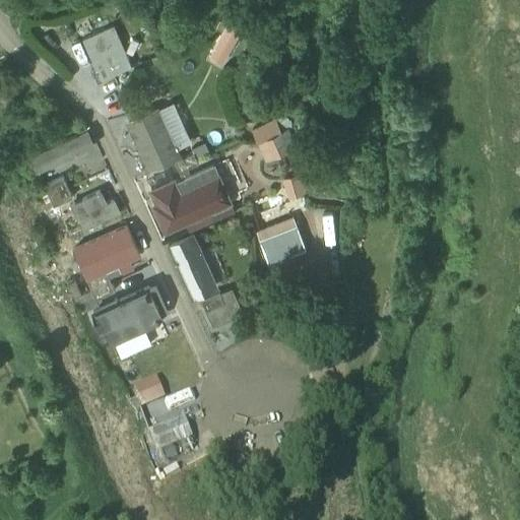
[(209,56),(225,64),(246,27),(231,19),(209,56)]
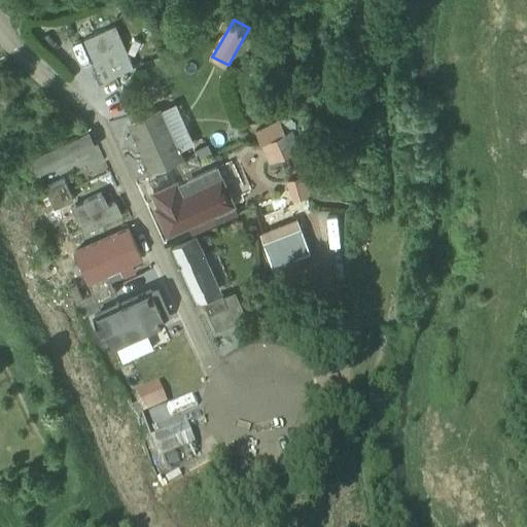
[(96,67),(98,69),(94,71),(99,83),(104,81),(134,67),(127,53),(96,67)]
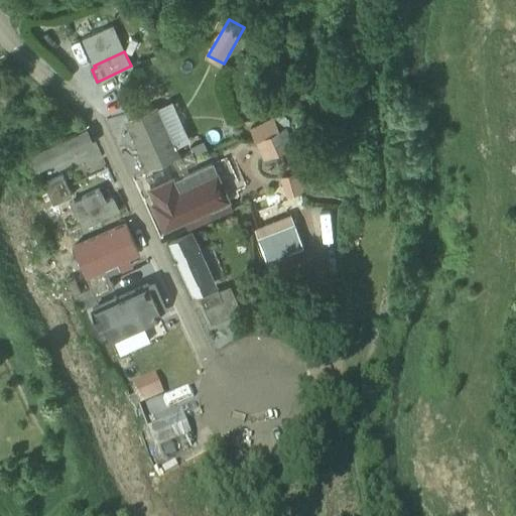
[(124,124),(142,165),(190,145),(173,104),(124,124)]
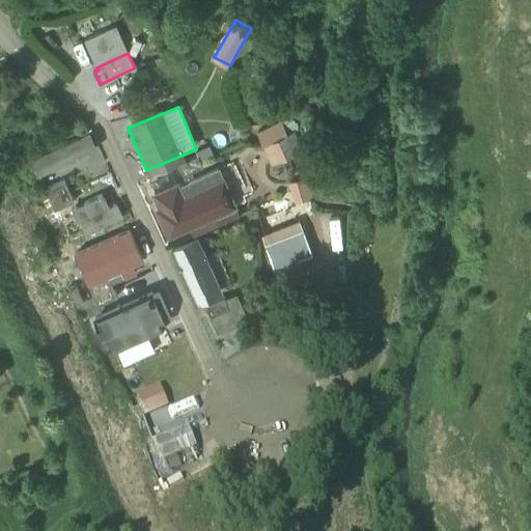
[(270,126),(257,131),(263,143),(266,150),(268,155),(279,150),(292,144),(286,130),(290,128),(287,119),(282,121),(281,120),(270,126)]
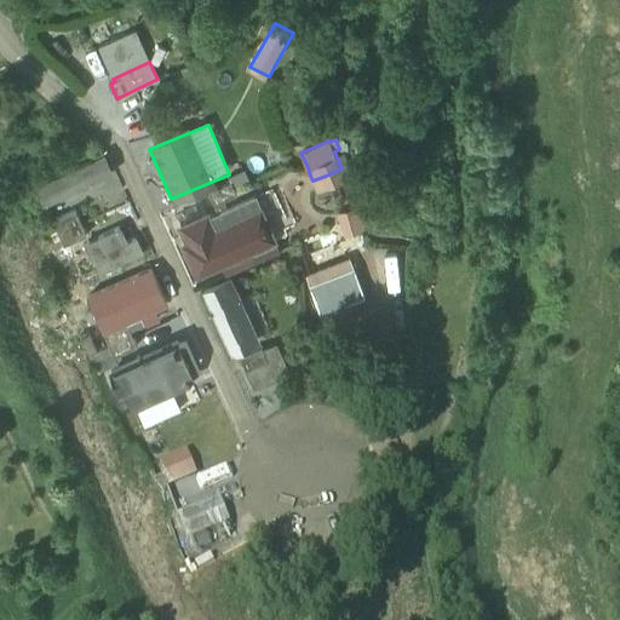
[(108,155),(33,189),(45,216),(120,183),(108,155)]
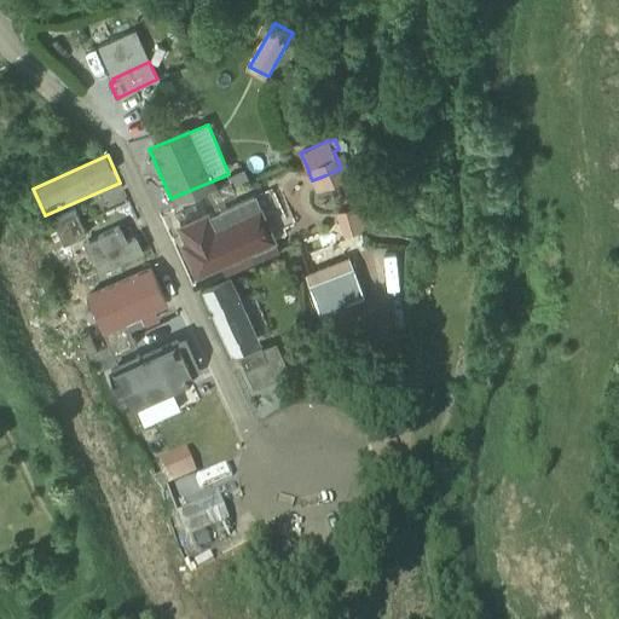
[(236,194),(233,189),(230,181),(207,191),(213,204),(236,194)]
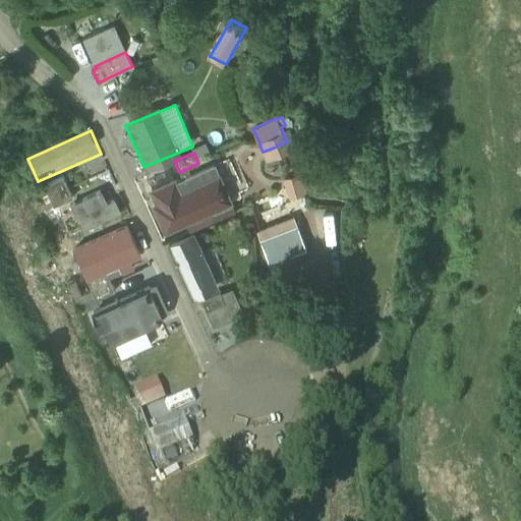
[(184,183),(204,174),(198,163),(179,172),(184,183)]
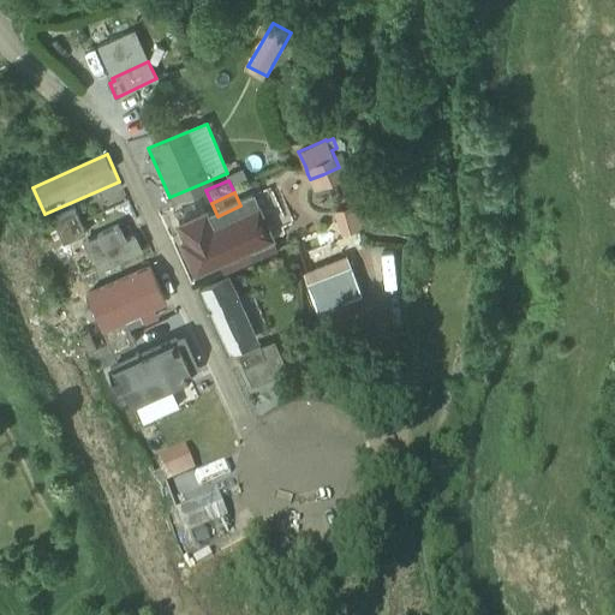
[(357,206),(336,212),(342,233),(364,227),(357,206)]
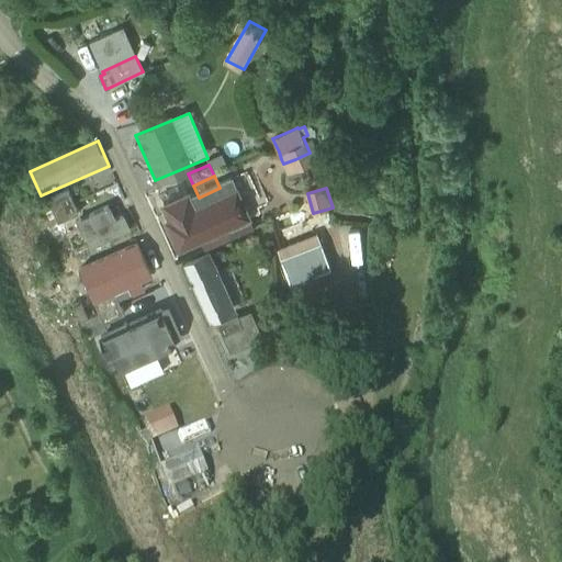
[(74,201),(68,190),(47,199),(53,211),(74,201)]
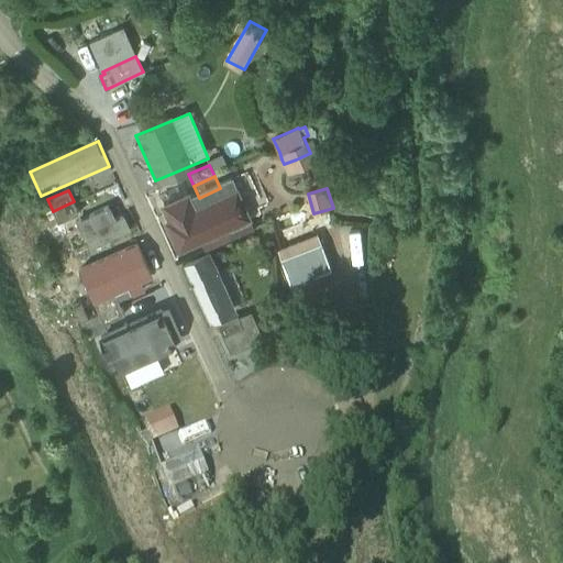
[(195,199),(164,211),(179,251),(210,239),(195,199)]
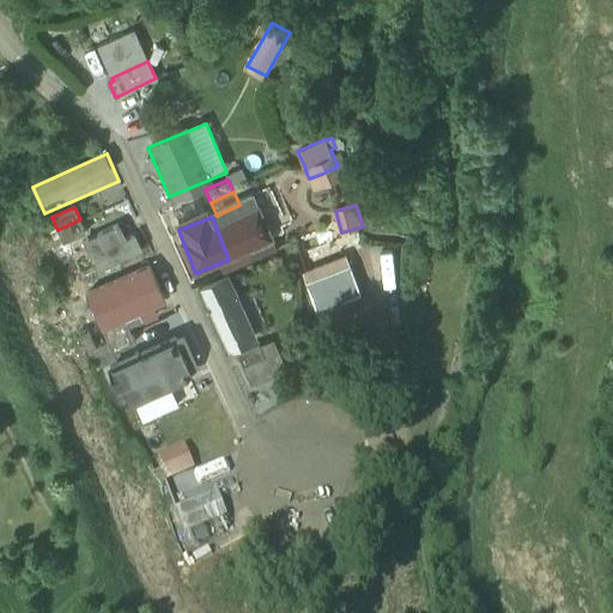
[(58,230),(64,242),(85,232),(80,219),(58,230)]
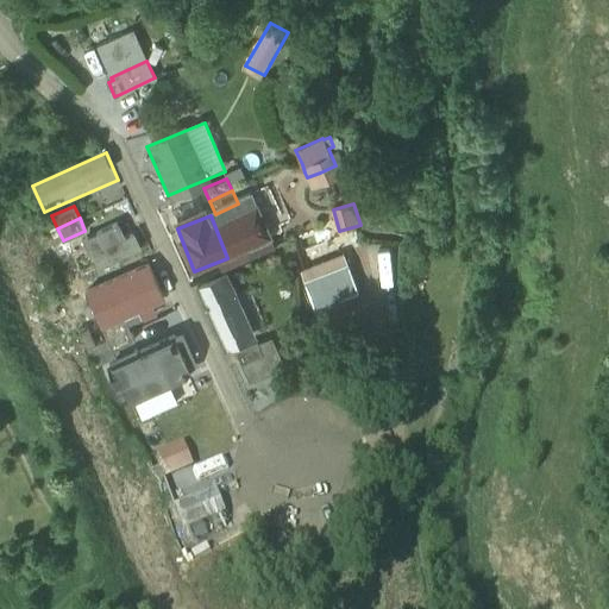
[(125,224),(85,243),(101,277),(142,258),(125,224)]
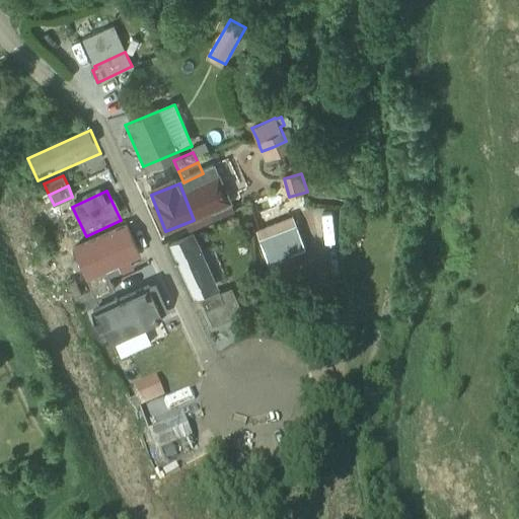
[(128,224),(71,250),(79,269),(137,242),(128,224)]
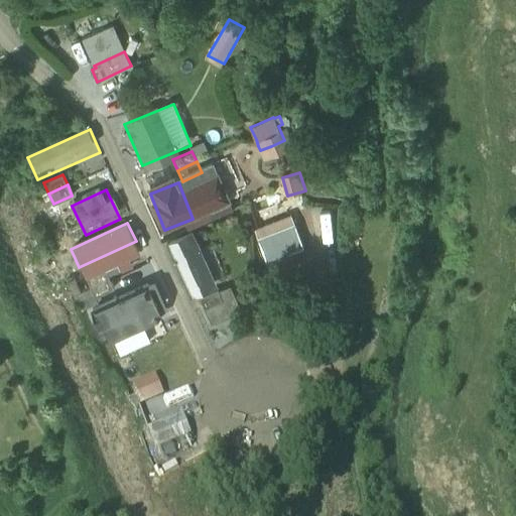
[(304,249),(295,227),(261,240),(269,262),(274,274),(291,267),(286,255),(304,249)]
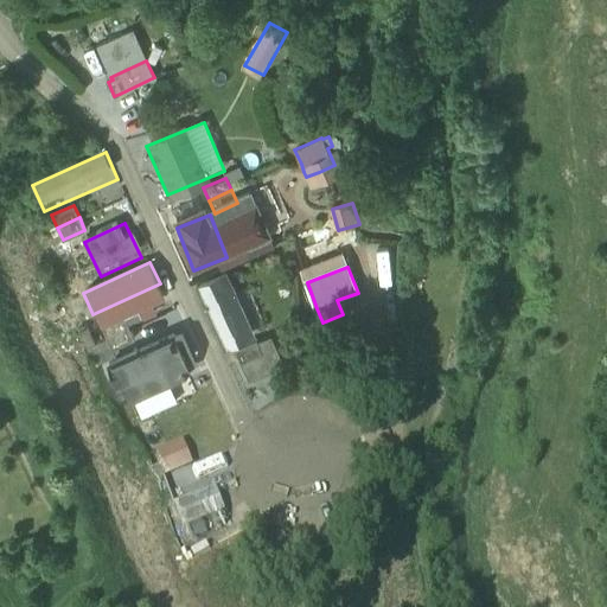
[(253,338),(225,278),(198,289),(225,350),(253,338)]
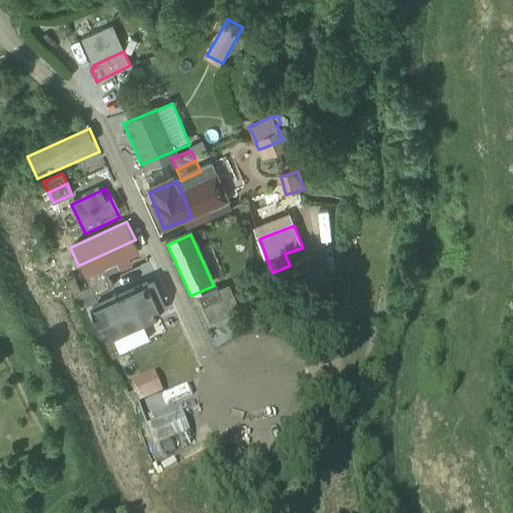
[(104,265),(85,274),(90,284),(109,276),(104,265)]
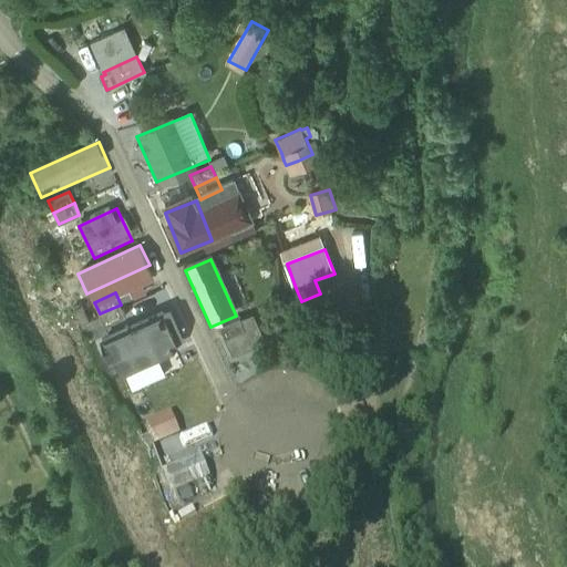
[(100,313),(105,326),(125,316),(121,305),(100,313)]
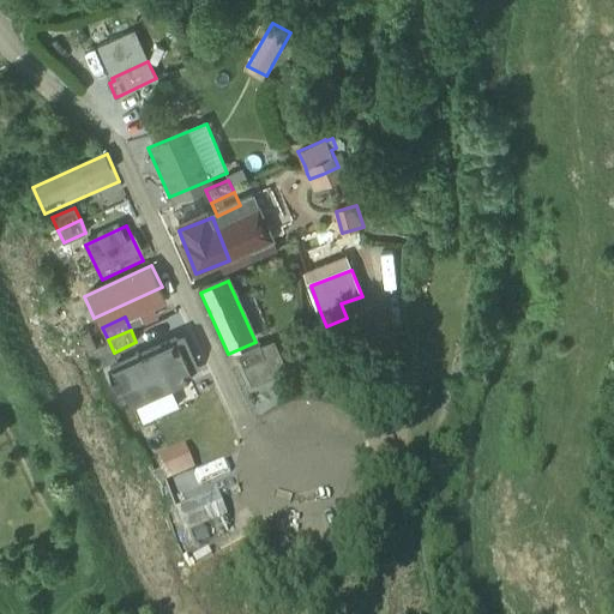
[(116,357),(114,353),(108,339),(96,345),(88,349),(96,368),(116,357)]
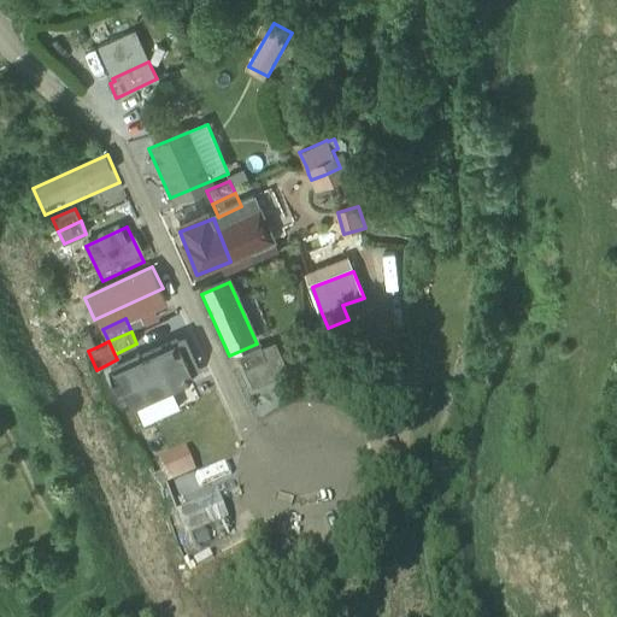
[(266,358),(260,346),(260,345),(239,354),(245,368),(266,358)]
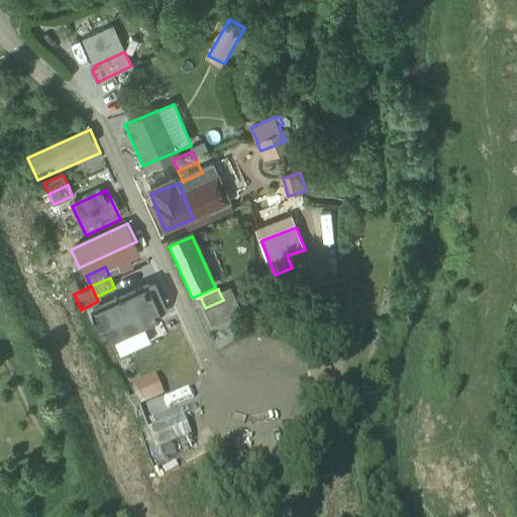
[(151,295),(105,314),(115,336),(161,316),(151,295)]
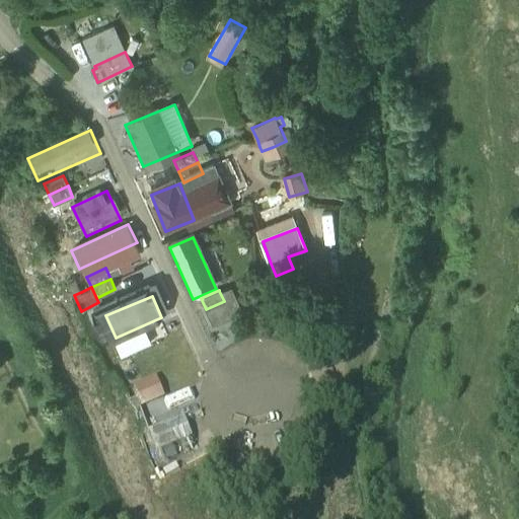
[(279,338),(283,326),(271,322),(267,334),(279,338)]
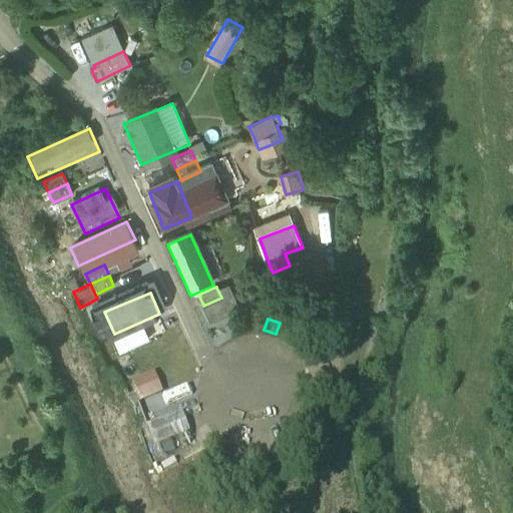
[(119,352),(149,338),(142,322),(112,336),(119,352)]
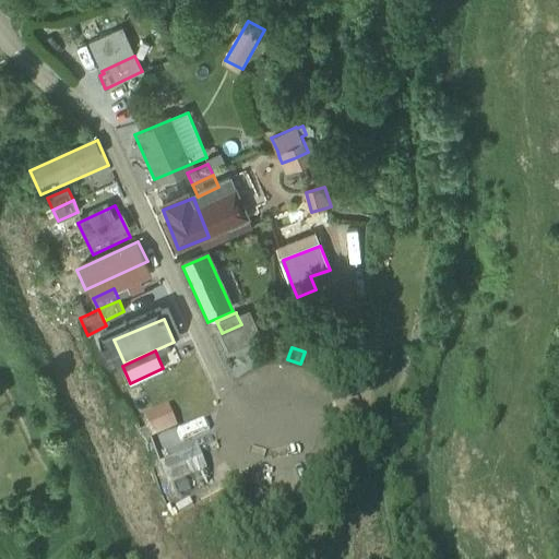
[(165,433),(156,413),(144,418),(153,439),(165,433)]
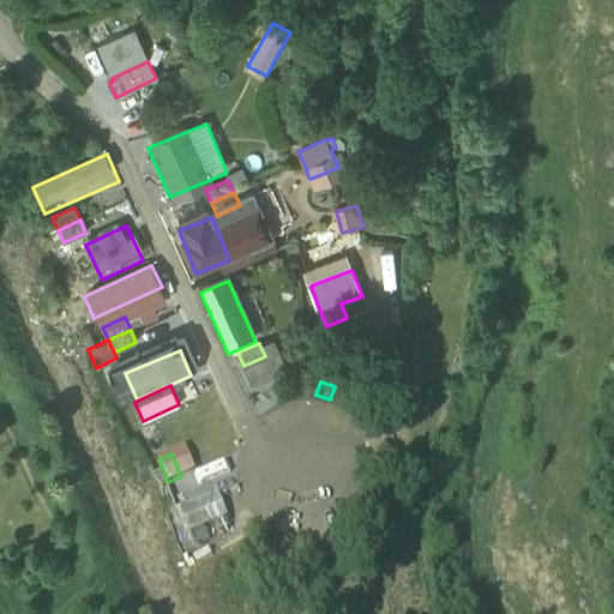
[(172,498),(176,511),(185,534),(226,519),(217,495),(199,503),(193,489),(172,498)]
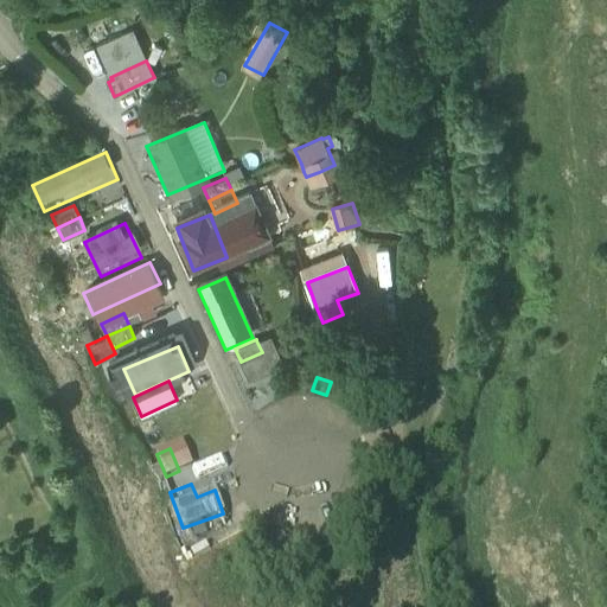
[(206,534),(202,522),(189,526),(193,540),(206,534)]
